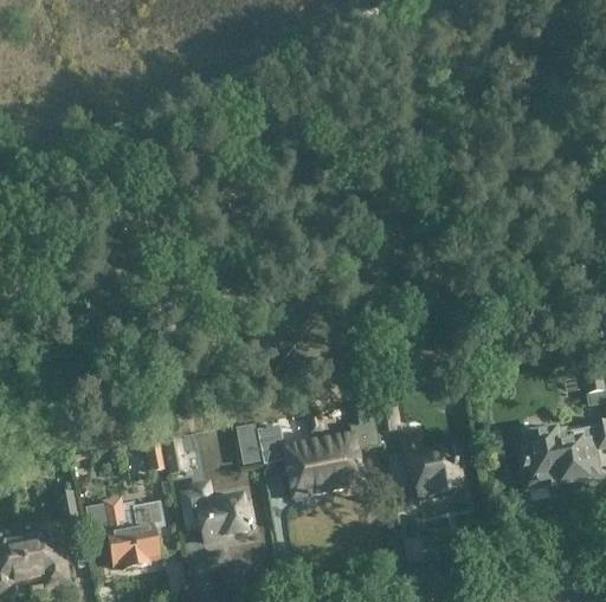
[(599,363),(581,367),(585,392),(604,388),(599,363)]
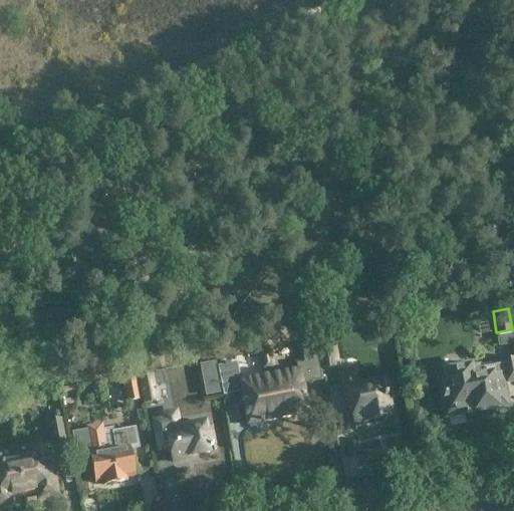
[(332,336),(315,339),(321,366),(337,363),(332,336)]
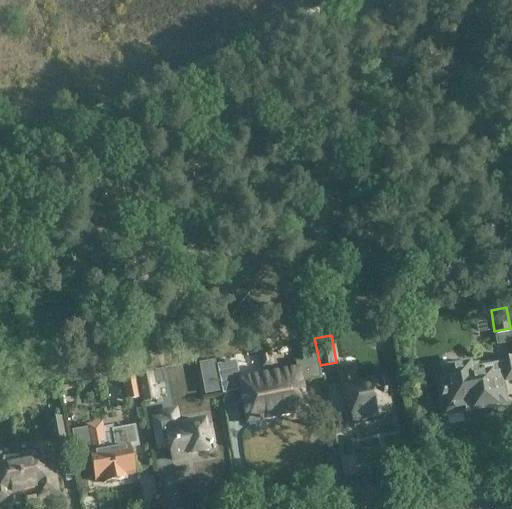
[(276,415),(306,409),(300,377),(308,375),(308,376),(319,374),(312,338),(300,341),(303,358),(297,360),(298,367),(268,372),(276,415)]
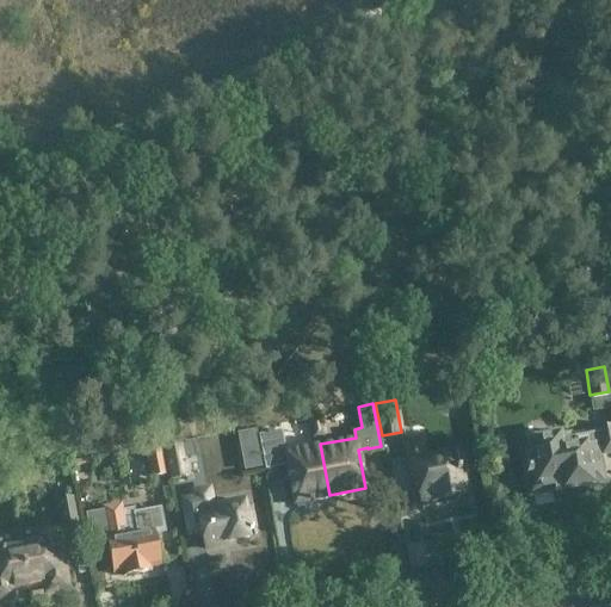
[(322,412),(314,414),(319,435),(326,434),(322,412)]
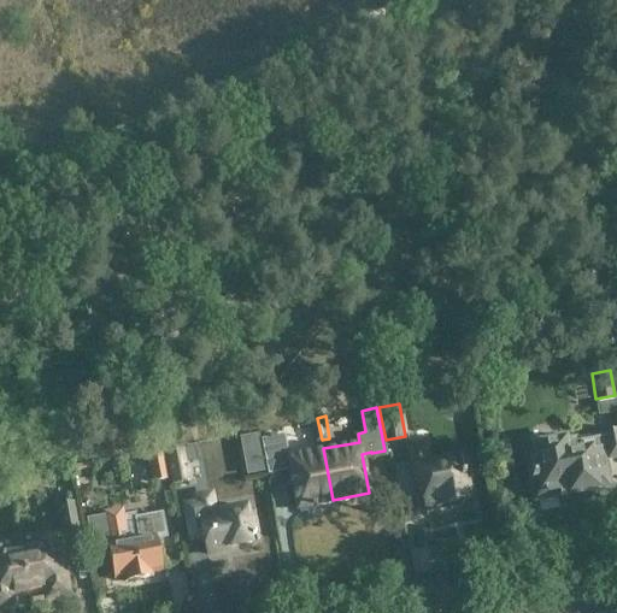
[(322,440),(317,418),(310,419),(315,441),(322,440)]
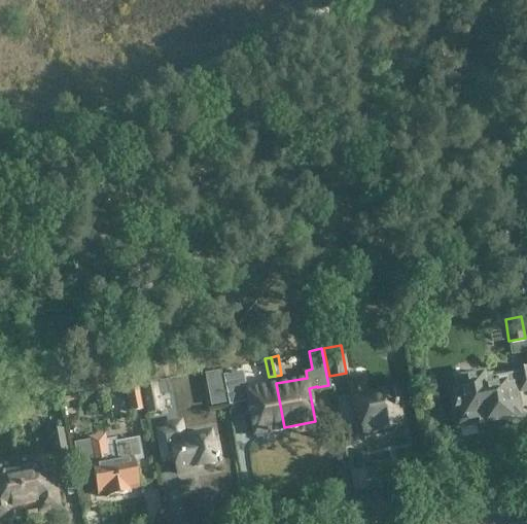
[(526,363),(516,367),(516,370),(491,375),(490,372),(449,380),(456,417),(476,413),(478,422),(511,415),(510,410),(518,409),(515,390),(526,387),(526,363)]
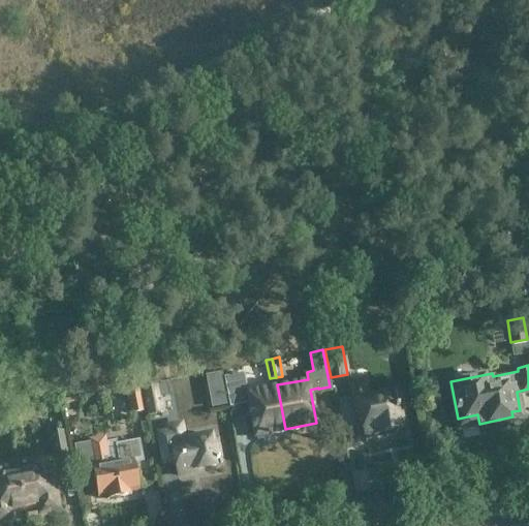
[(249,401),(255,434),(285,429),(277,384),(248,391),(244,370),(223,374),(229,404),(249,401)]
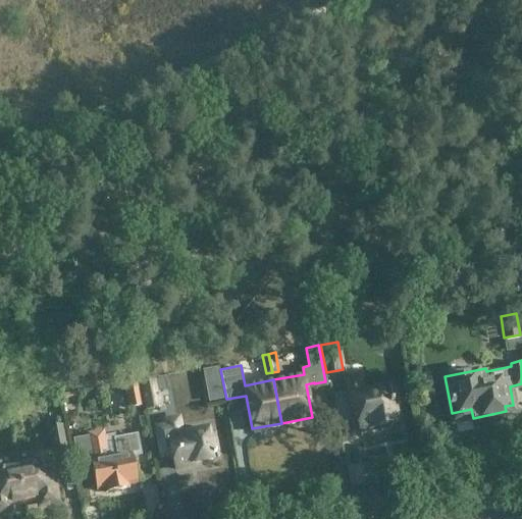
[(360,427),(377,424),(381,427),(388,426),(390,421),(397,420),(390,385),(362,391),(359,373),(346,376),(352,408),(356,407),(360,427)]
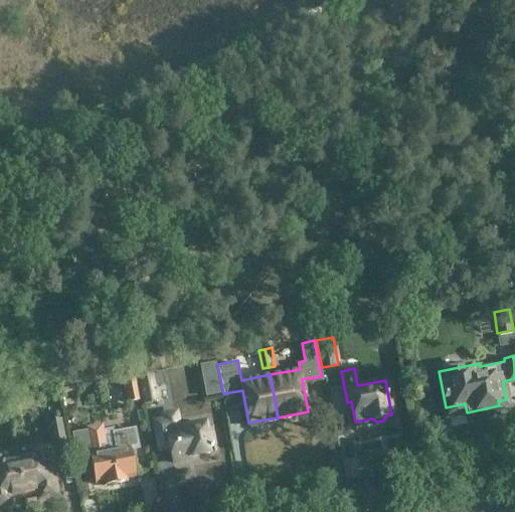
[(153,372),(137,375),(142,401),(159,398),(156,384),(164,382),(162,370),(153,372)]
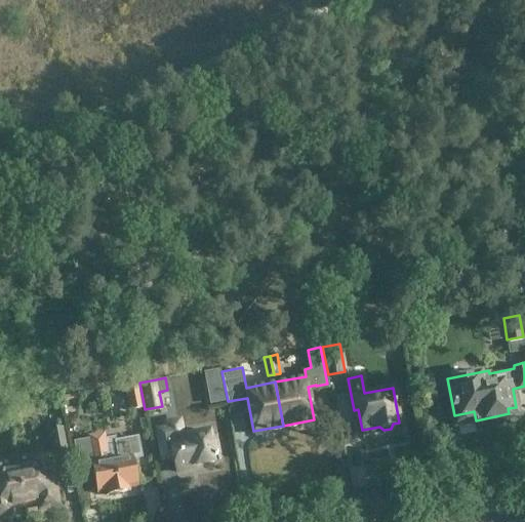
[(129,408),(144,405),(138,383),(125,386),(129,408)]
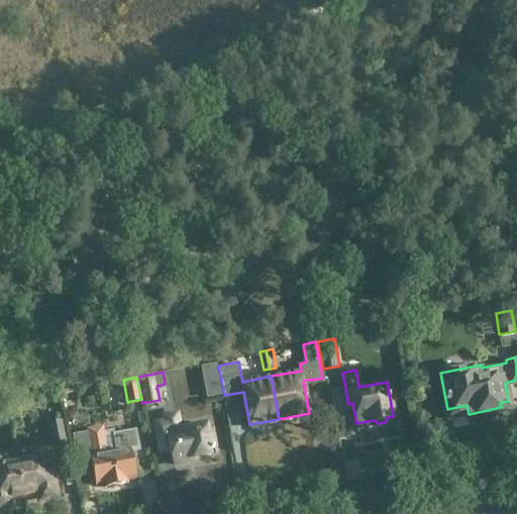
[(174,461),(188,458),(188,456),(210,452),(209,448),(213,447),(210,424),(180,429),(178,417),(166,419),(174,461)]
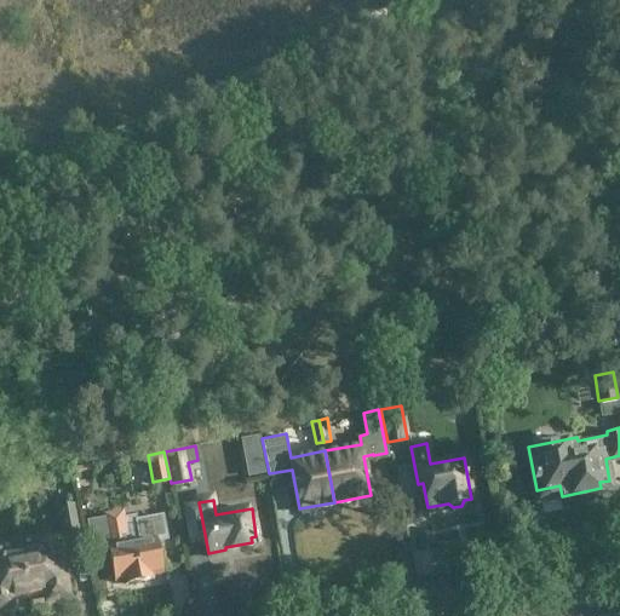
[(64,536),(81,533),(74,501),(57,505),(64,536)]
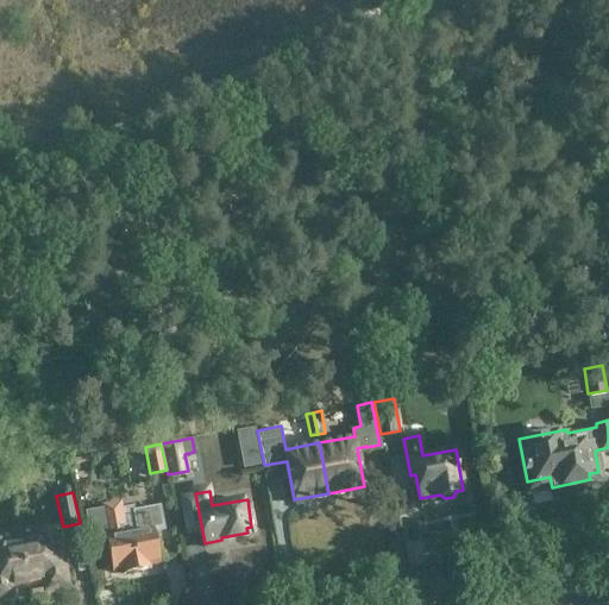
[(102,506),(86,510),(90,539),(107,535),(113,567),(125,565),(125,571),(149,566),(148,560),(159,558),(154,529),(163,527),(159,504),(135,509),(133,505),(121,508),(120,499),(102,503),(102,506)]
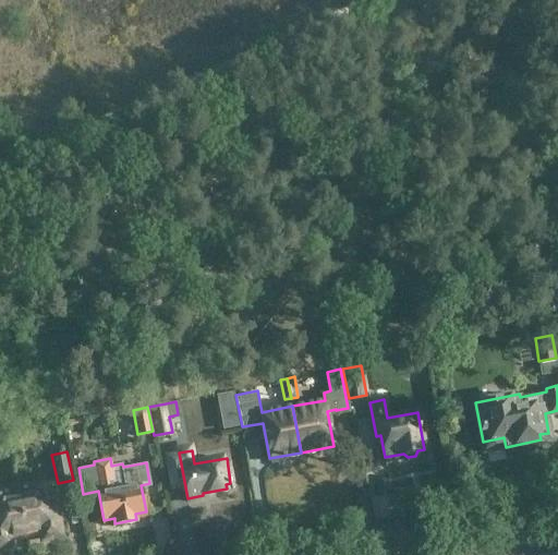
[(41,530),(43,537),(60,533),(51,482),(35,485),(36,493),(19,496),(25,532),(41,530)]
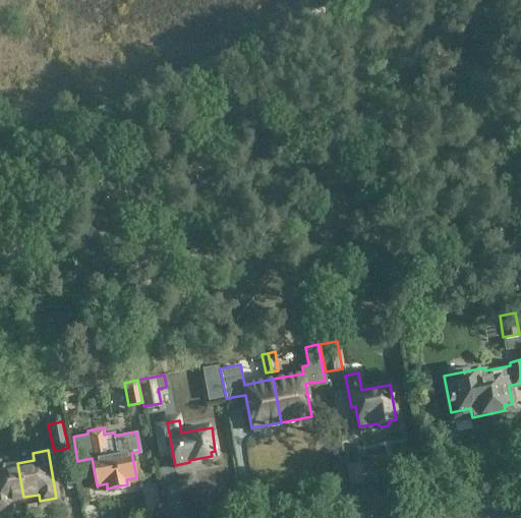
[(0,508),(10,507),(9,500),(23,497),(17,463),(1,466),(0,459),(0,508)]
